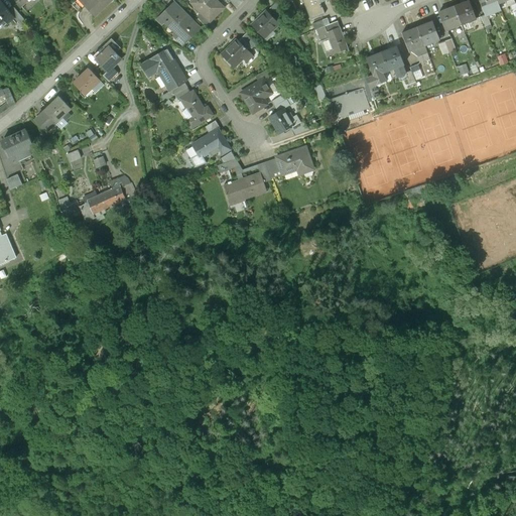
[(76,0),(75,1),(76,2),(73,4),(79,10),(85,5),(95,16),(112,0),(76,0)]
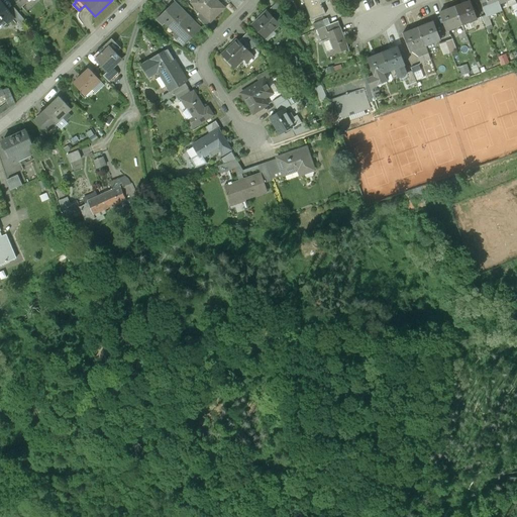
[(163,0),(162,1),(169,9),(175,3),(176,4),(180,0),(163,0)]
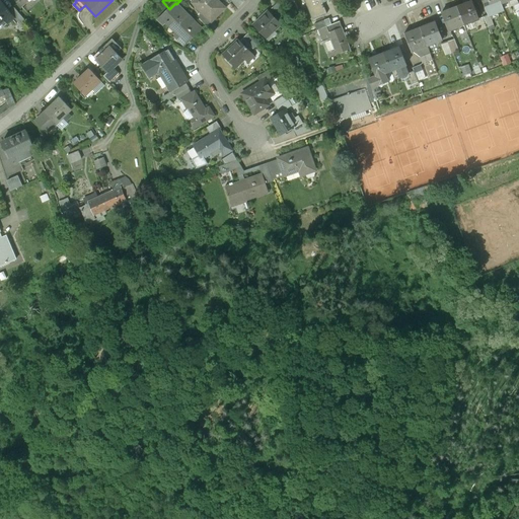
[(225,8),(217,0),(199,0),(195,4),(203,12),(212,21),(225,8)]
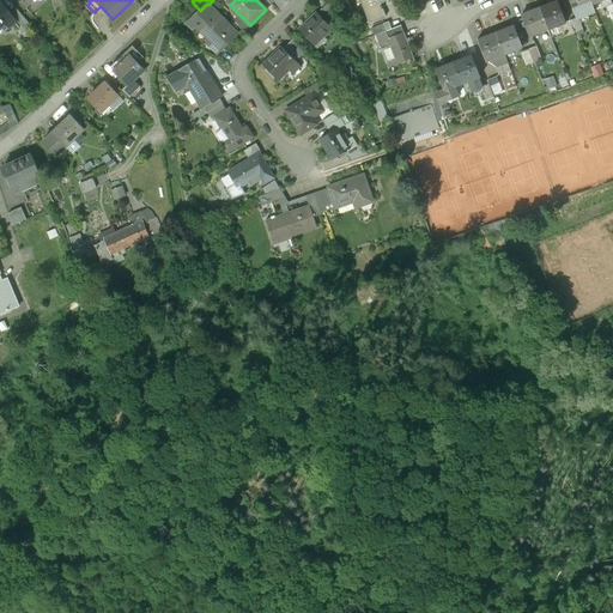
[(359,0),(369,22),(387,16),(382,2),(388,0),(359,0)]
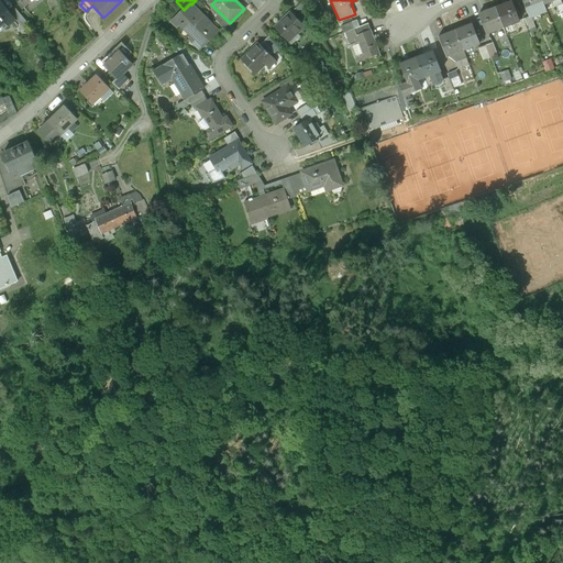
[(511,0),(508,0),(495,6),(503,25),(519,20),(511,0)]
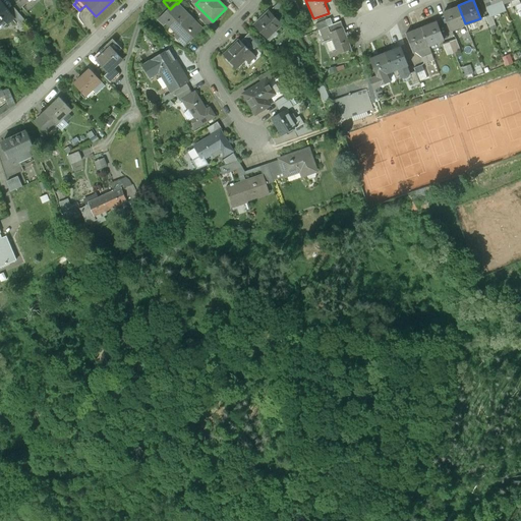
[(501,0),(483,0),(487,8),(503,3),(501,0)]
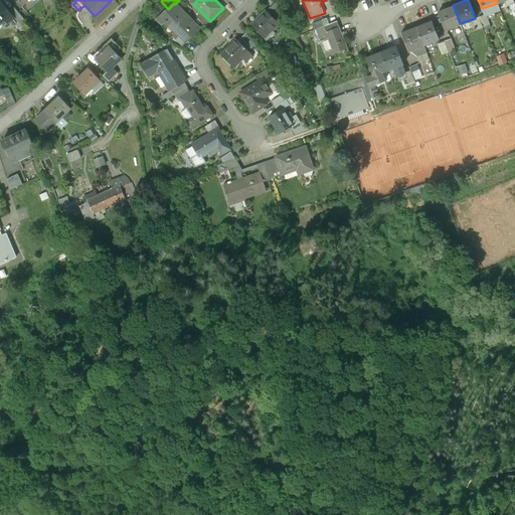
[(283,12),(277,1),(271,7),(278,15),(283,12)]
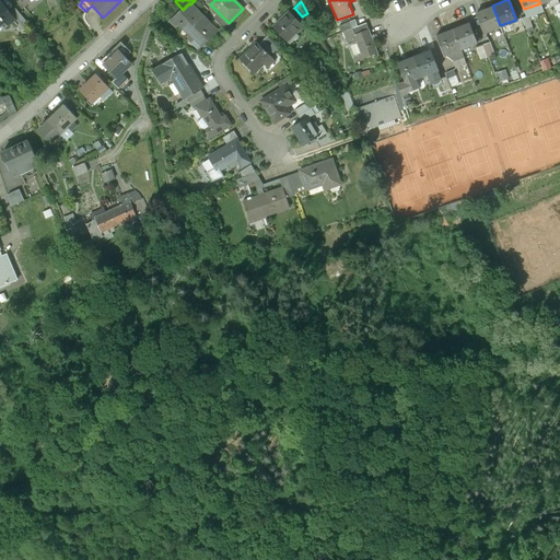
[(0,2),(0,30),(14,19),(10,13),(0,2)]
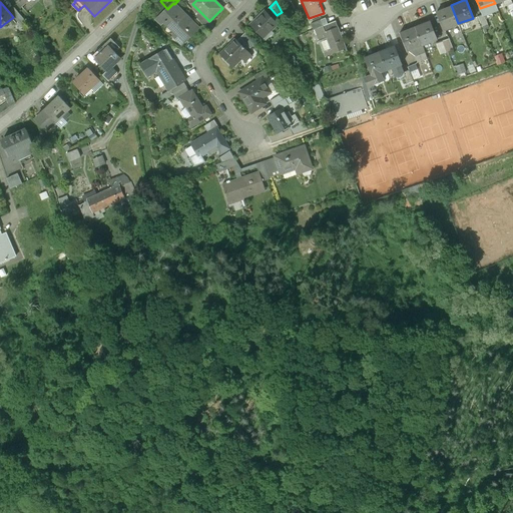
[(167,9),(159,17),(163,21),(178,8),(174,4),(173,3),(167,9)]
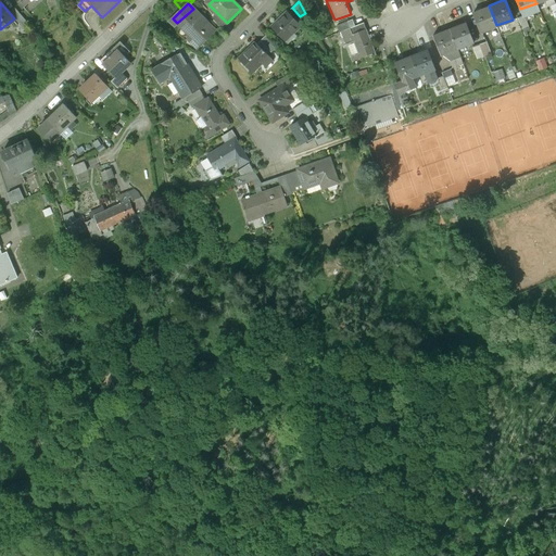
[(489,5),(472,12),(480,32),(496,25),(489,5)]
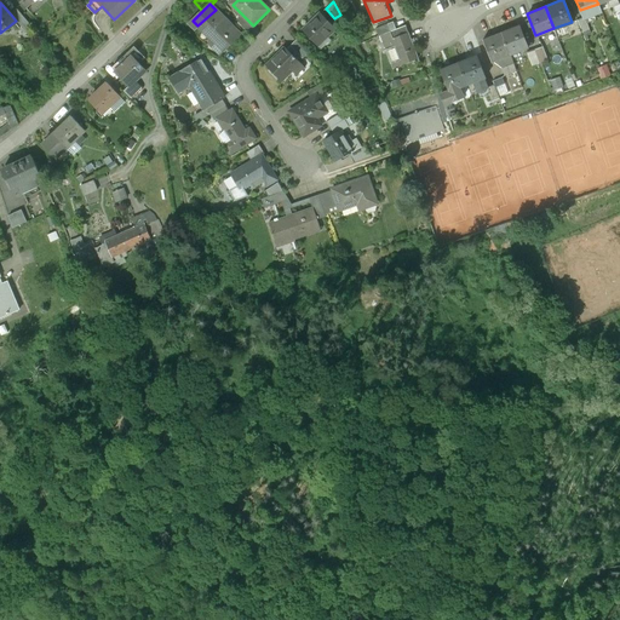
[(33,29),(16,10),(11,15),(16,21),(27,34),(33,29)]
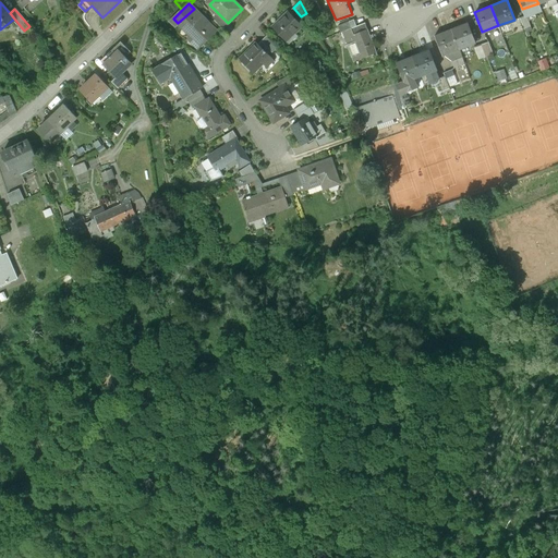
[(214,29),(194,9),(178,23),(190,36),(187,37),(196,46),(201,41),(201,43),(214,29)]
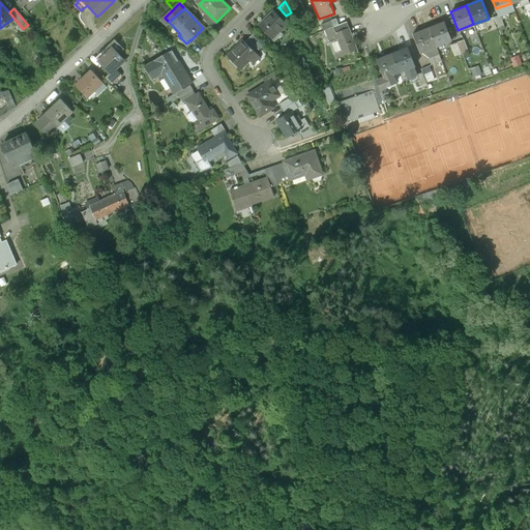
[(287,25),(274,11),(259,26),(270,37),(277,30),(280,32),(287,25)]
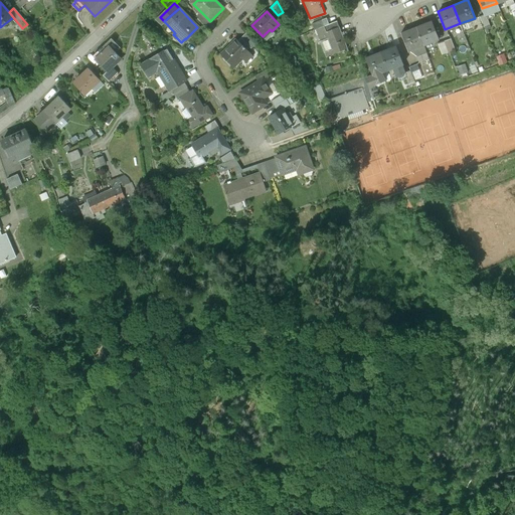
[(210,21),(201,12),(196,16),(205,25),(210,21)]
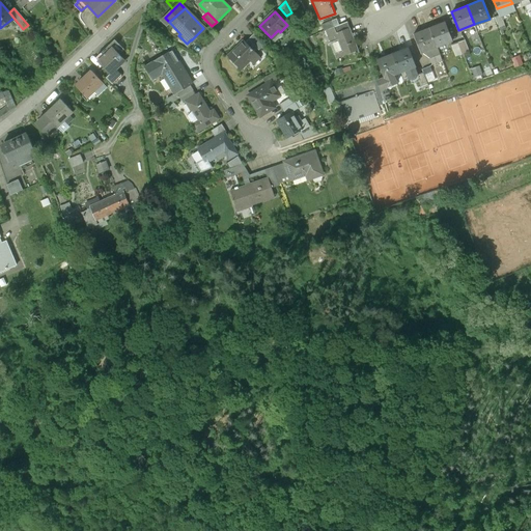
[(333,20),(322,24),(324,30),(327,29),(335,26),(333,20)]
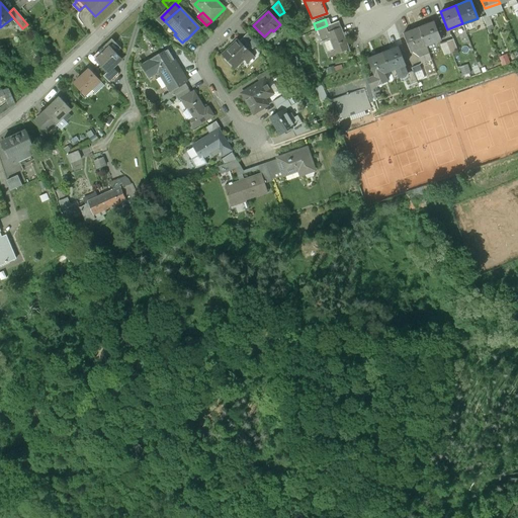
[(327,25),(319,28),(329,57),(349,49),(338,21),(327,25)]
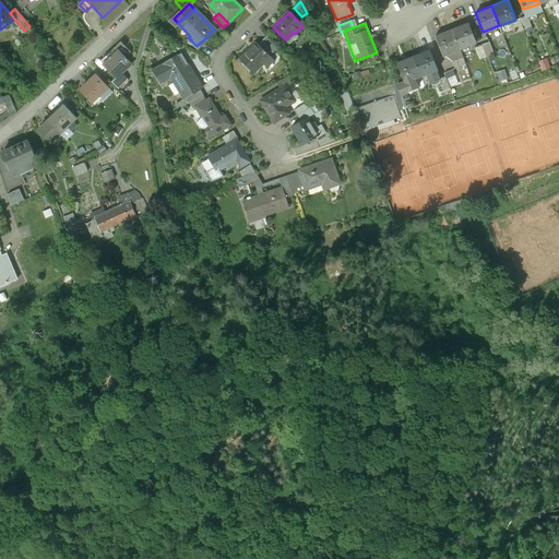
[(467,23),(451,28),(459,48),(475,43),(467,23)]
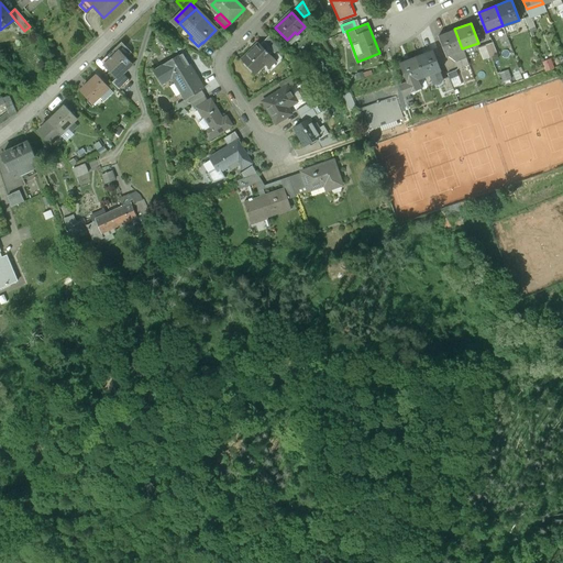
[(454,29),(438,35),(445,55),(462,48),(454,29)]
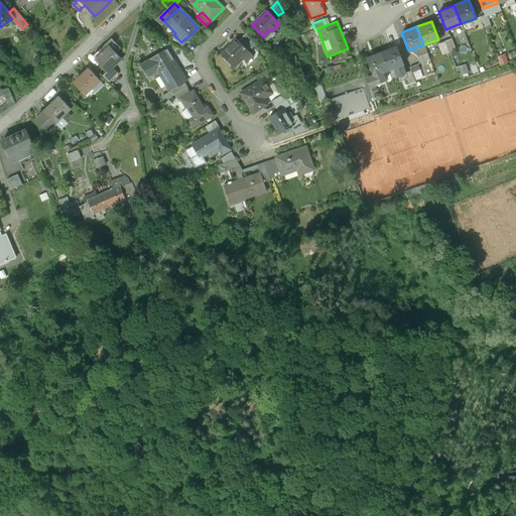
[(257,43),(246,33),(241,38),(252,48),(257,43)]
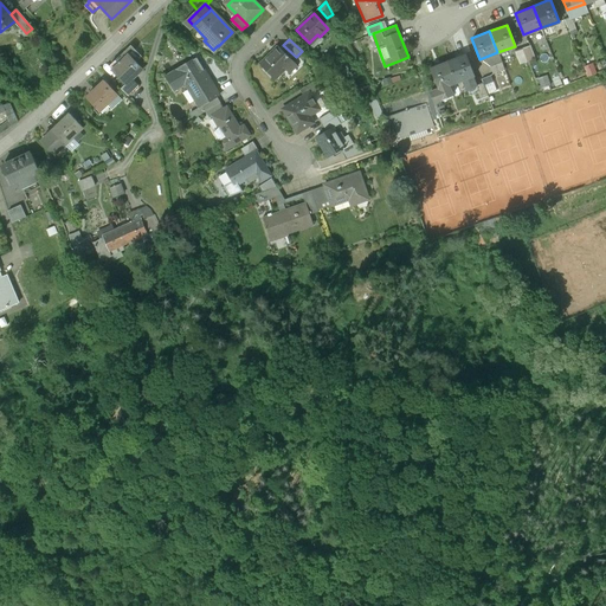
[(523,63),(539,57),(534,43),(517,49),(523,63)]
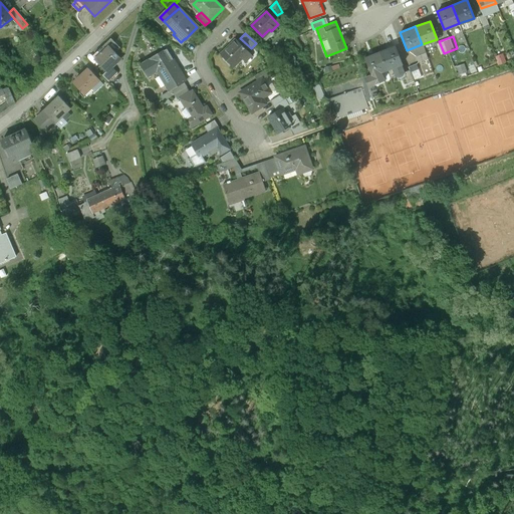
[(250,53),(237,39),(221,54),(234,67),(243,58),(243,59),(250,53)]
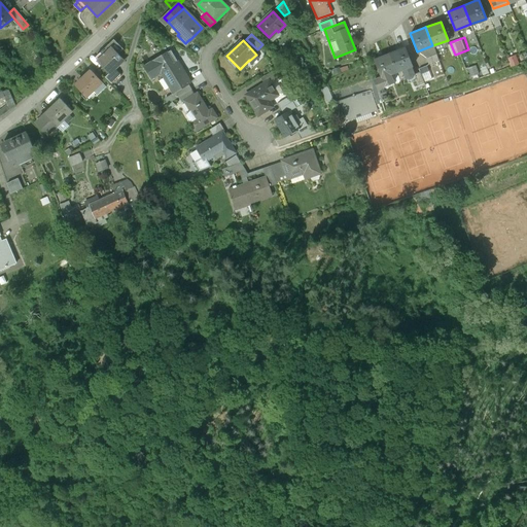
[(406,46),(389,53),(397,71),(400,79),(407,77),(409,78),(413,76),(413,75),(414,73),(411,66),(413,65),(406,46)]
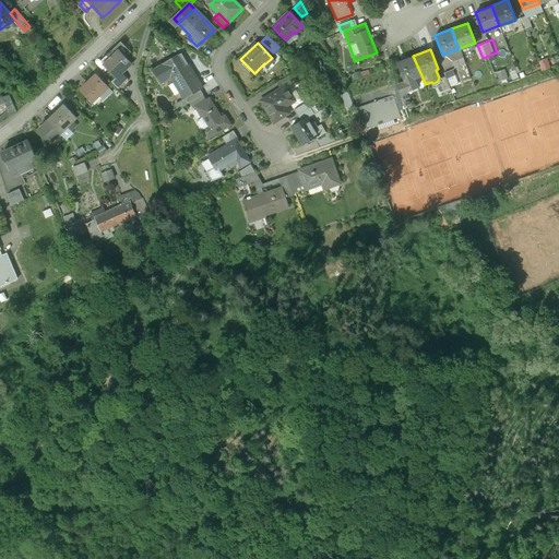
[(118,51),(104,64),(116,76),(117,78),(122,72),(131,64),(118,51)]
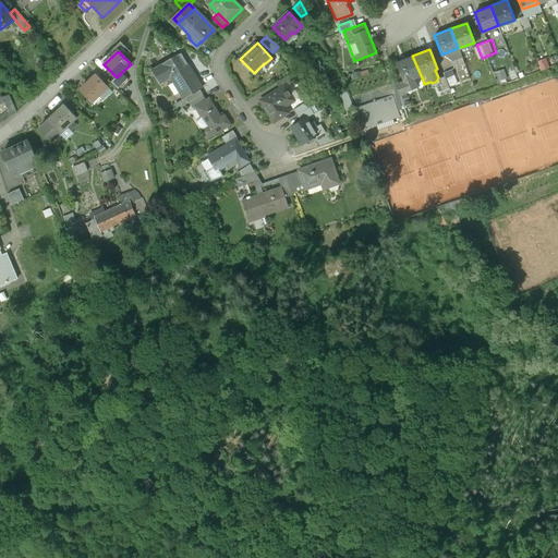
[(184,65),(178,55),(153,70),(160,82),(173,74),(177,80),(173,81),(184,98),(187,95),(201,87),(203,86),(189,63),(184,65)]
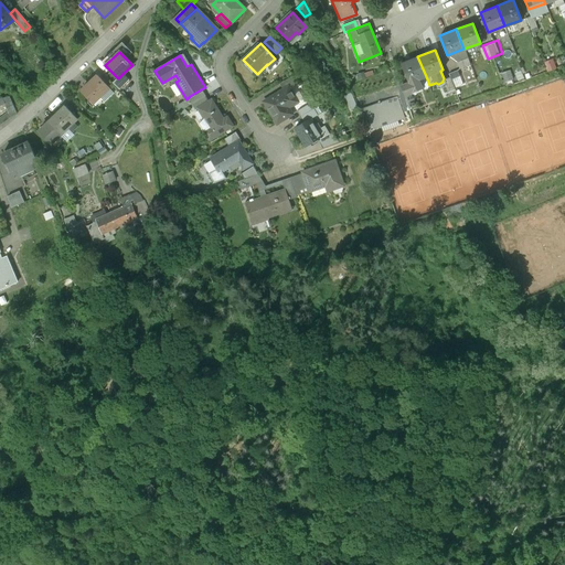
[(417,56),(401,63),(408,83),(426,76),(417,56)]
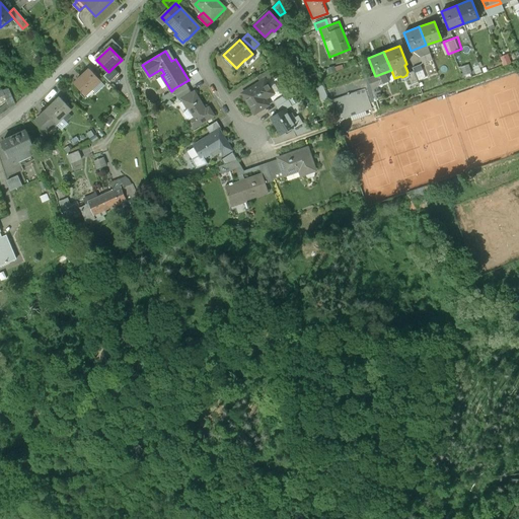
[(114,67),(108,72),(107,71),(103,76),(110,82),(120,73),(114,67)]
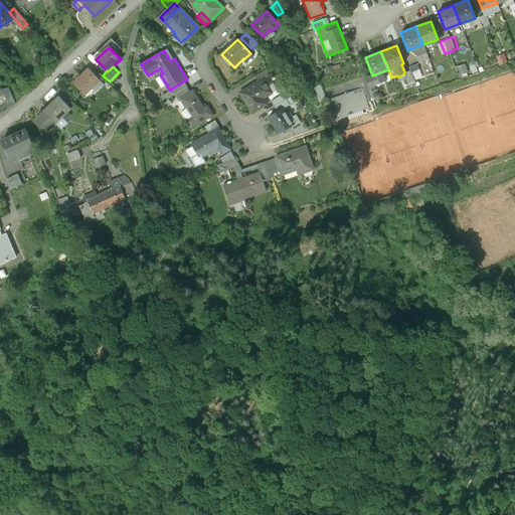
[(101,80),(90,68),(74,82),(87,95),(101,80)]
